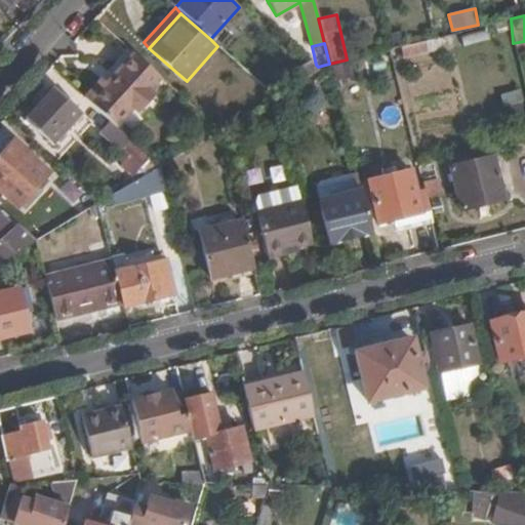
[(162,78),(130,50),(104,80),(99,77),(82,95),(108,119),(118,128),(133,111),(136,114),(155,93),(152,90),(162,78)]
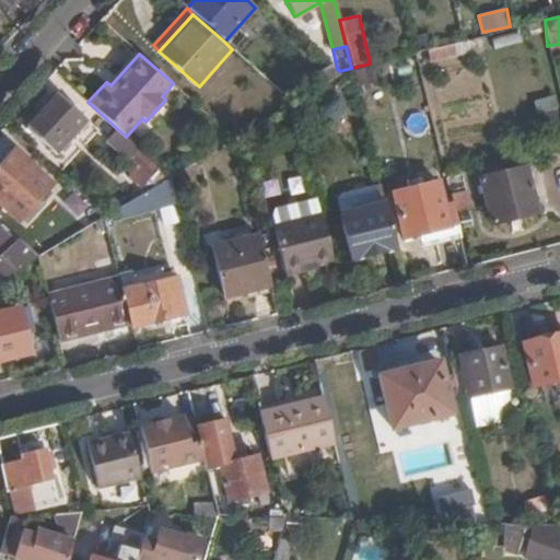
[(57,90),(23,128),(56,156),(88,119),(57,90)]
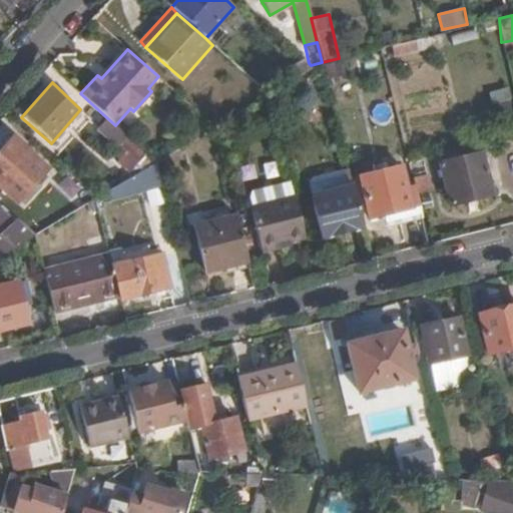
[(115,125),(105,116),(95,126),(116,146),(124,153),(112,166),(123,175),(143,154),(124,137),(125,135),(115,125)]
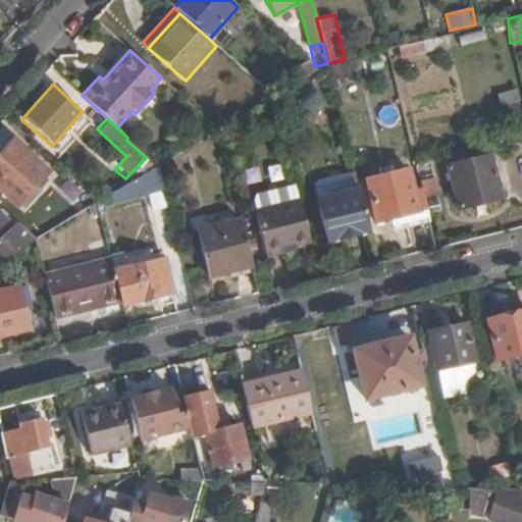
[(12,140),(0,154),(0,208),(3,211),(8,216),(48,172),(12,140)]
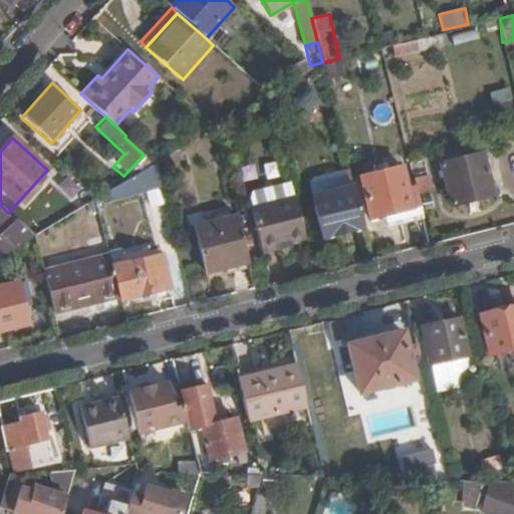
[(483,153),(440,164),(450,207),(494,195),(483,153)]
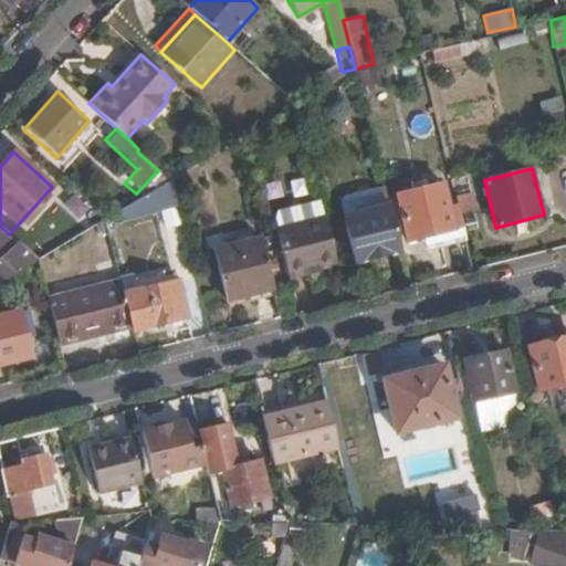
[(176,198),(170,180),(119,210),(122,219),(152,211),(150,205),(158,203),(175,266),(192,263),(176,198)]
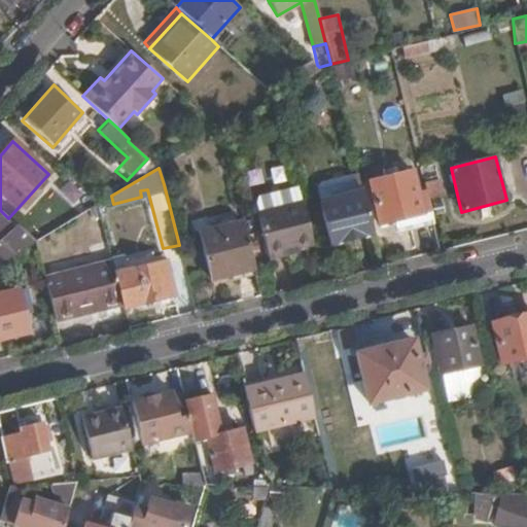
[(428,200),(426,191),(416,194),(412,172),(370,182),(380,223),(395,219),(402,217),(407,230),(433,223),(430,209),(428,200)]
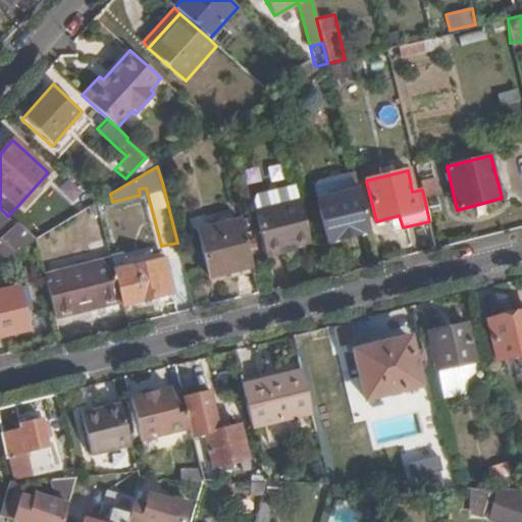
[(317,199),(360,190),(355,172),(313,183),(317,199)]
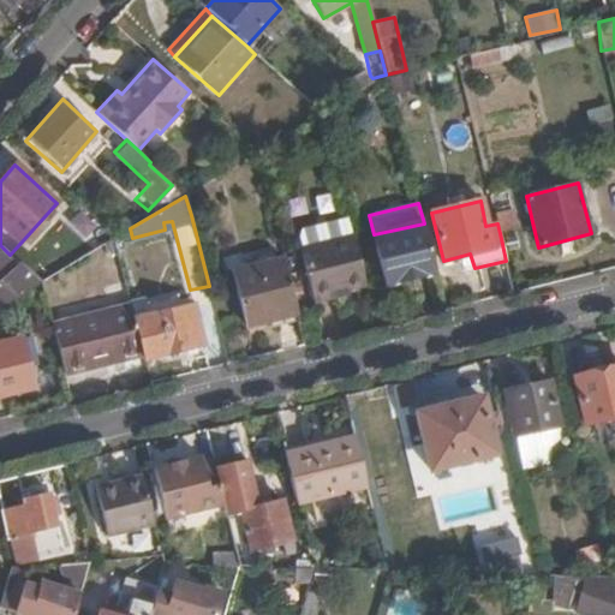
[(514,209),(495,214),(497,224),(500,233),(519,228),(514,209)]
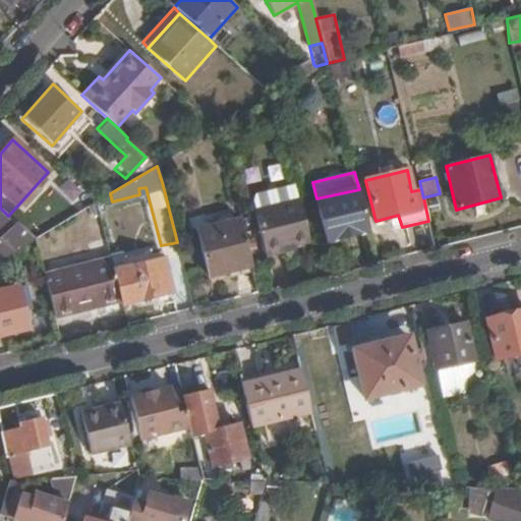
[(254,210),(299,198),(295,181),(257,192),(251,200),(254,210)]
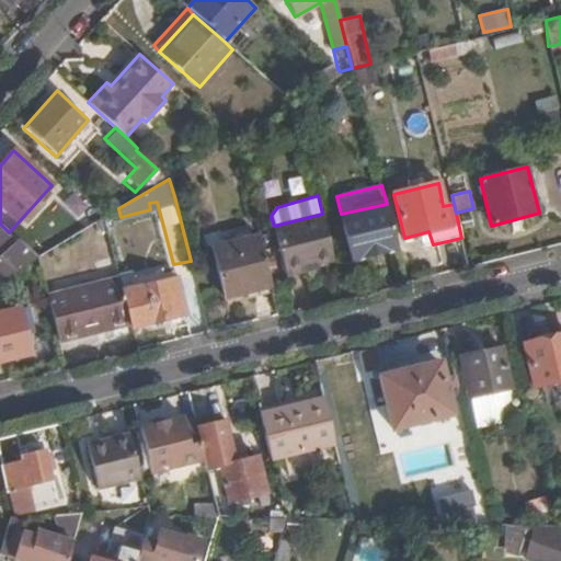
[(352,259),(398,248),(387,204),(341,214),(352,259)]
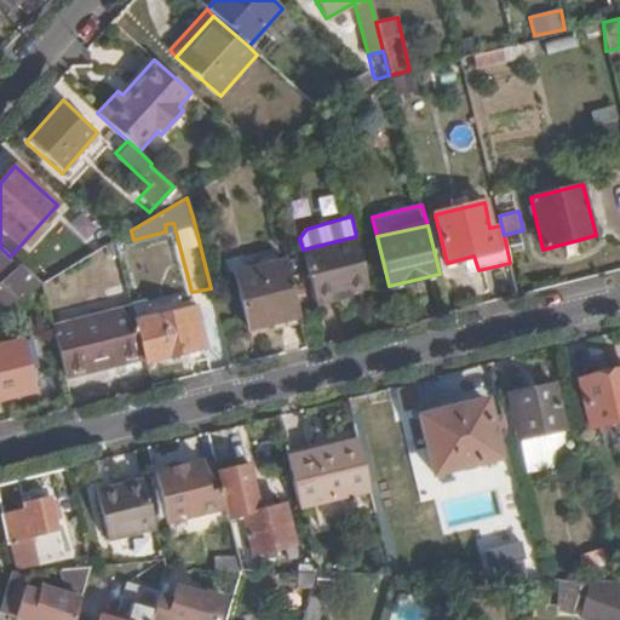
[(350,290),(368,285),(356,236),(303,250),(316,304),(339,298),(338,292),(350,290)]
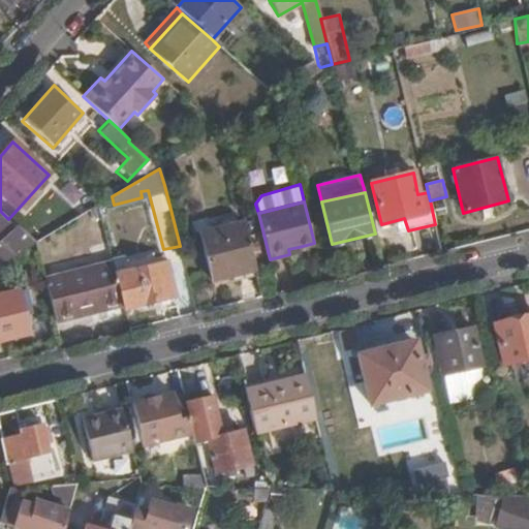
[(0,263),(35,243),(20,228),(8,219),(3,214),(1,217),(0,215),(0,263)]
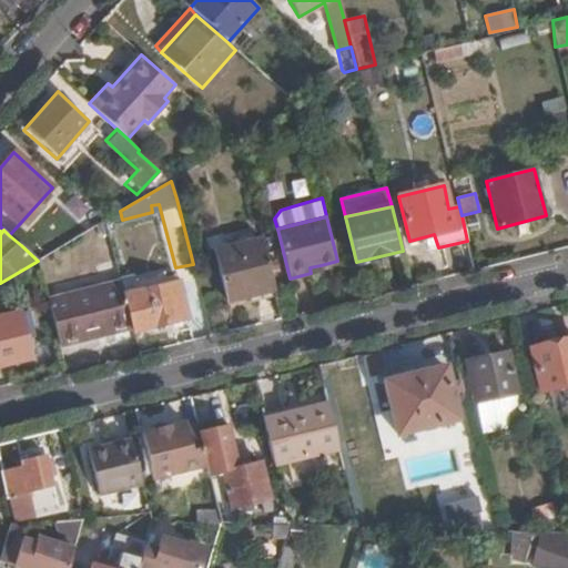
[(429,250),(438,247),(434,234),(426,236),(429,250)]
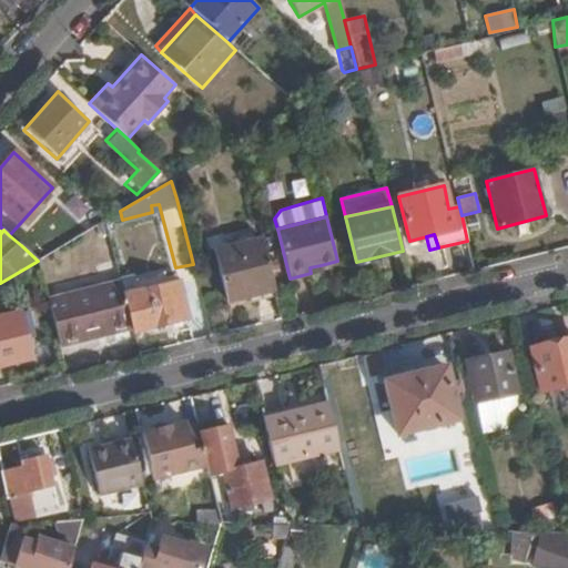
[(226,303),(275,292),(262,239),(213,251),(226,303)]
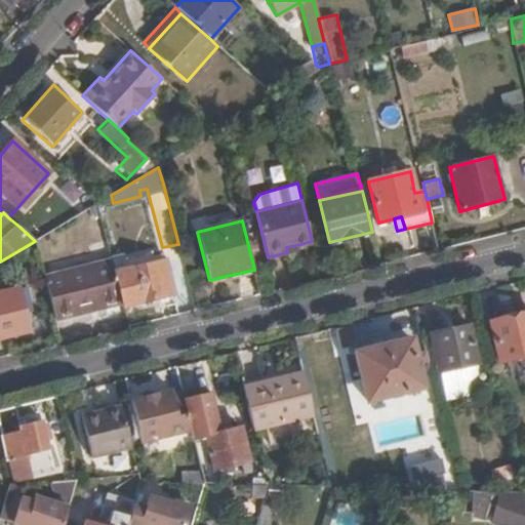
[(44,278),(55,320),(123,303),(116,273),(112,260),(44,278)]
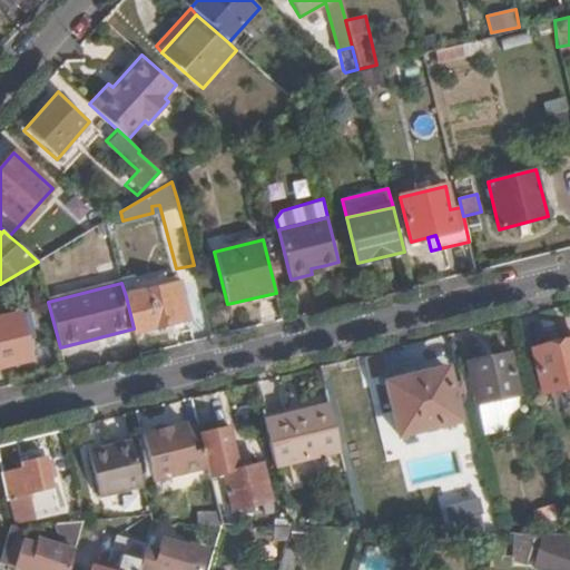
[(180,283),(126,296),(134,328),(135,334),(189,320),(180,283)]
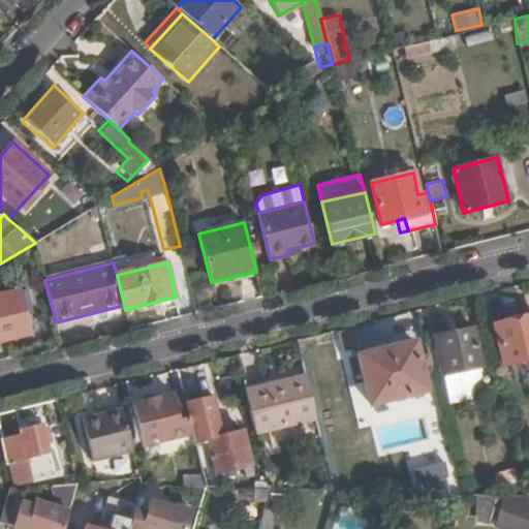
[(0,293),(0,341),(28,335),(18,289),(0,293)]
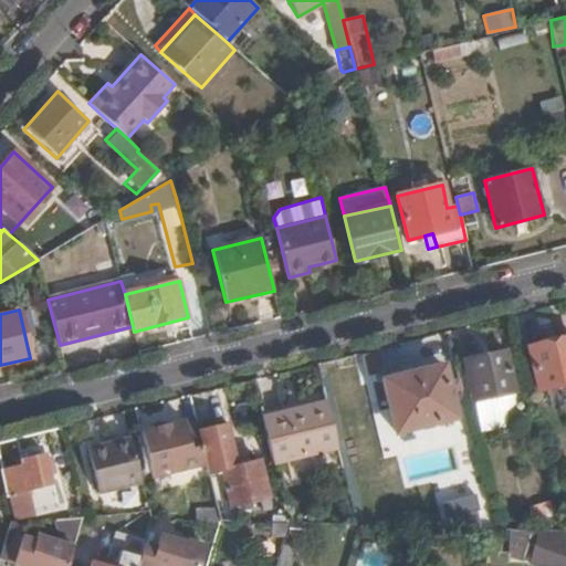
[(565,384),(565,337),(527,347),(537,390),(565,384)]
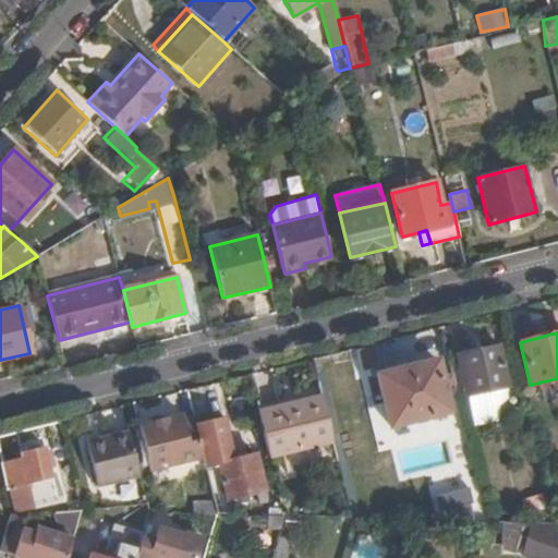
[(464,397),(508,387),(498,346),(455,356),(464,397)]
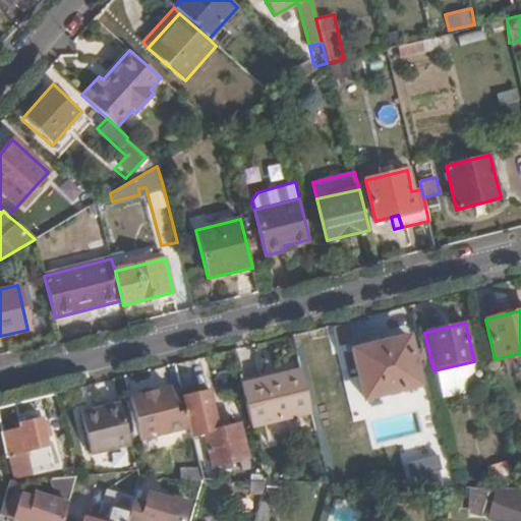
[(419,385),(407,337),(351,351),(362,398),(419,385)]
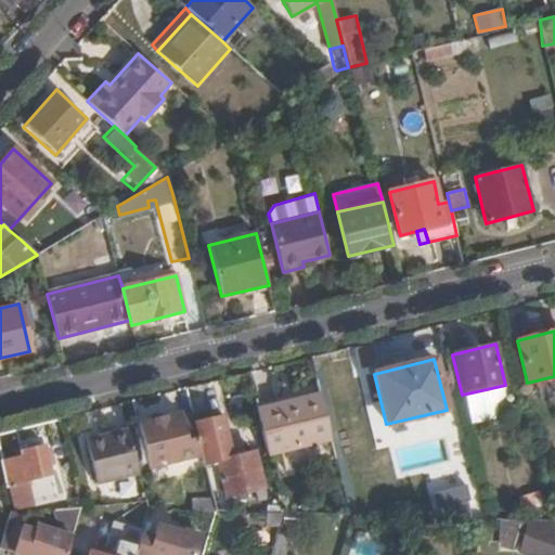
[(330,439),(318,394),(256,410),(267,454),(330,439)]
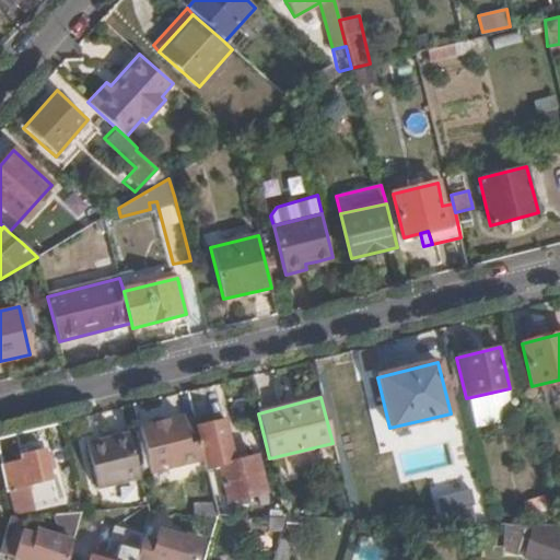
[(224,413),(194,420),(196,428),(225,420),(224,413)]
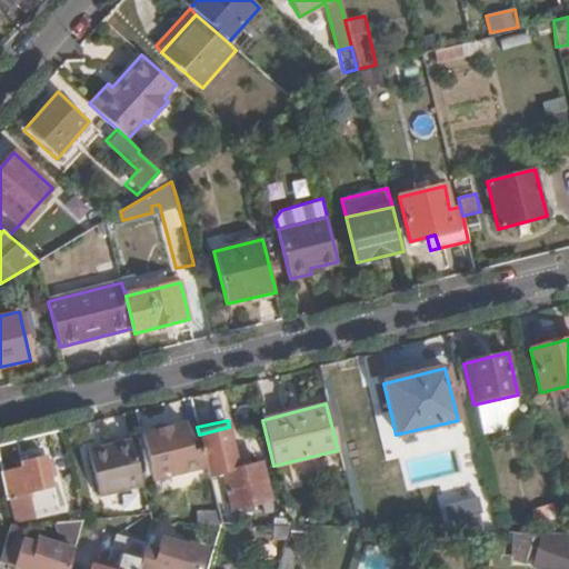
[(191,452),(183,423),(141,433),(148,462),(151,480),(195,470),(207,468),(202,450),(191,452)]
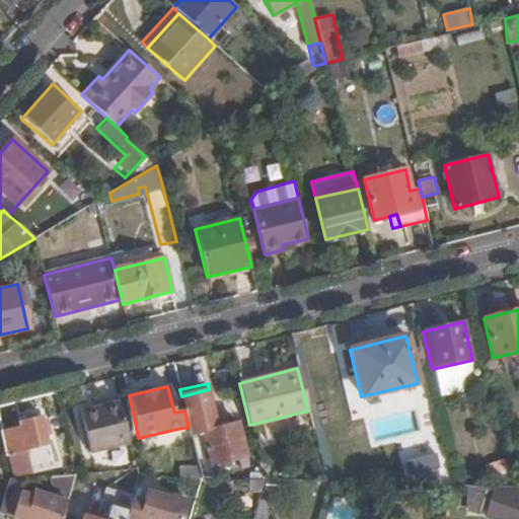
[(248,466),(246,456),(237,423),(217,427),(209,389),(181,396),(184,411),(189,427),(201,478),(215,478),(211,464),(237,459),(239,468),(248,466)]
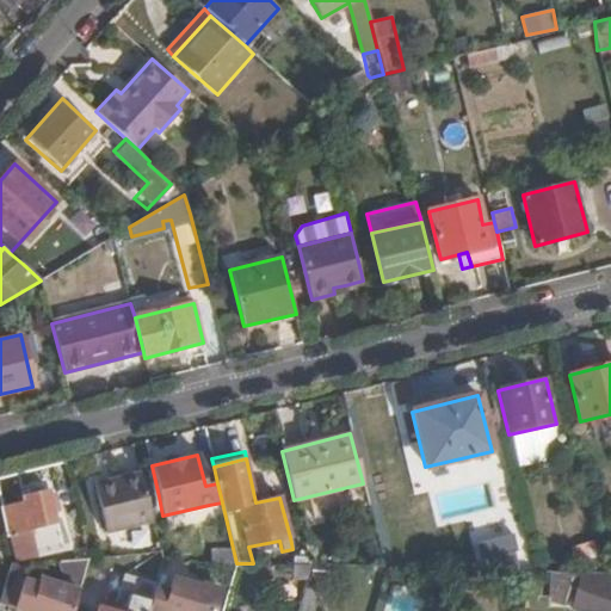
[(152,522),(139,473),(94,483),(105,532),(152,522)]
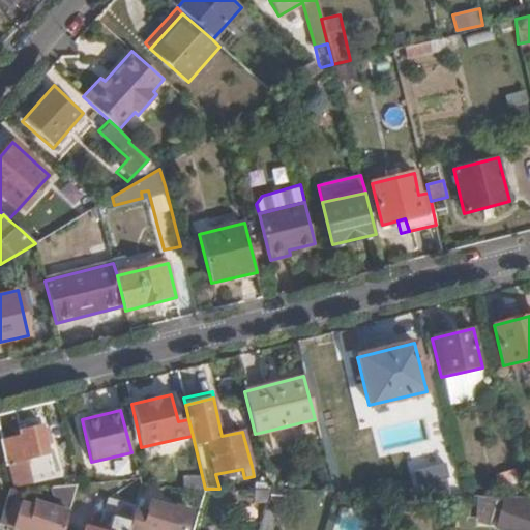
[(20,435),(1,439),(6,462),(8,462),(15,486),(54,477),(41,424),(19,431),(20,435)]
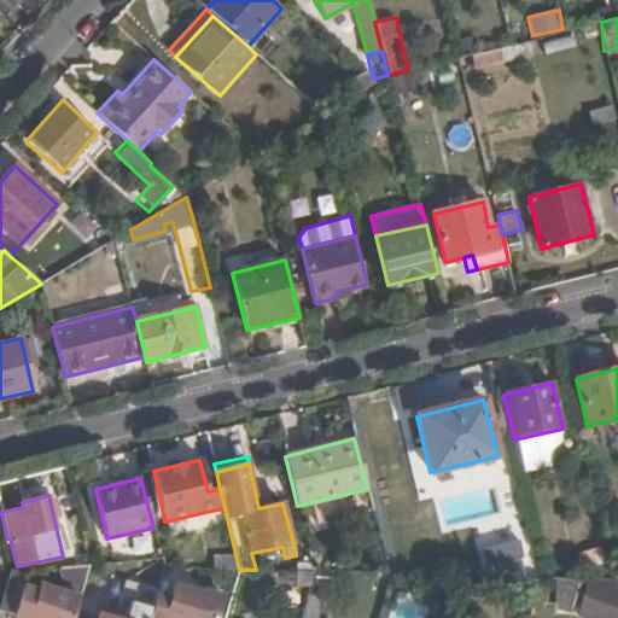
[(149,617),(156,595),(157,590),(126,582),(120,599),(130,604),(128,611),(117,608),(108,605),(105,614),(100,613),(98,617),(149,617)]
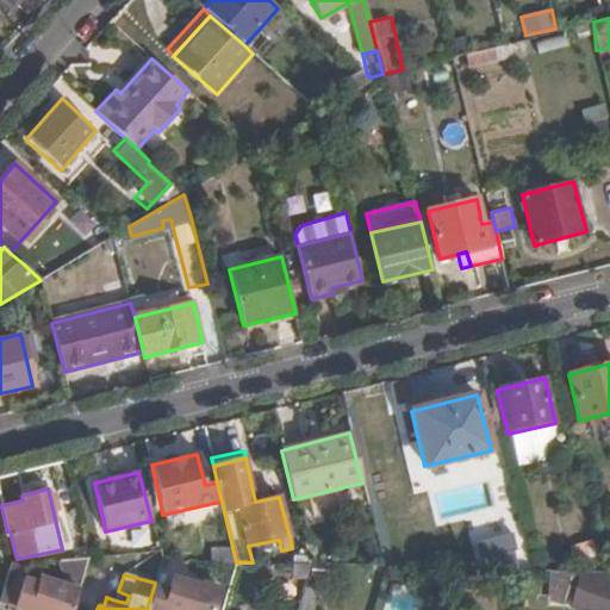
[(609,609),(609,586),(609,582),(586,576),(576,609),(609,609)]
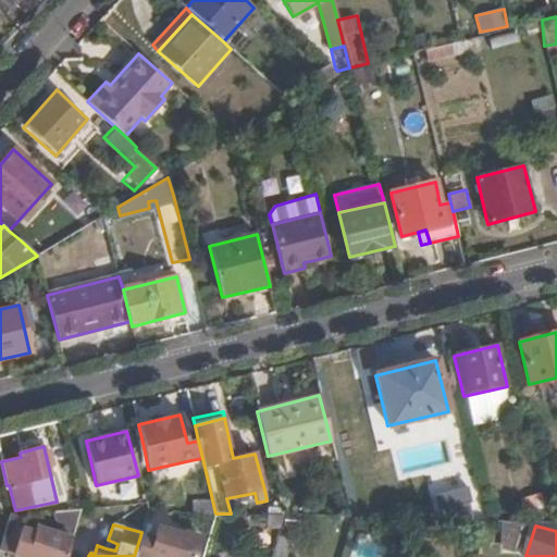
[(20,556),(65,556),(72,539),(36,527),(34,532),(21,528),(12,555),(20,556)]
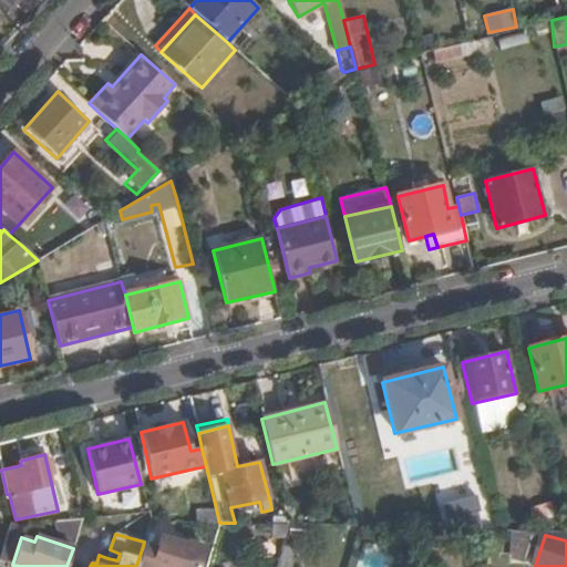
[(157,550),(143,546),(136,566),(197,566),(205,547),(192,544),(179,550),(175,543),(161,539),(157,550)]
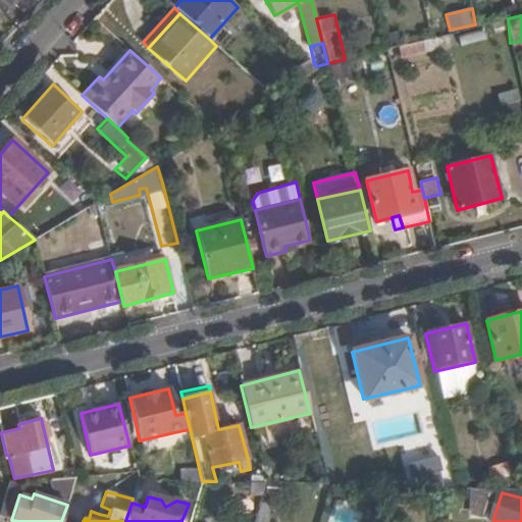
[(268,521),(274,507),(259,502),(252,521),(268,521)]
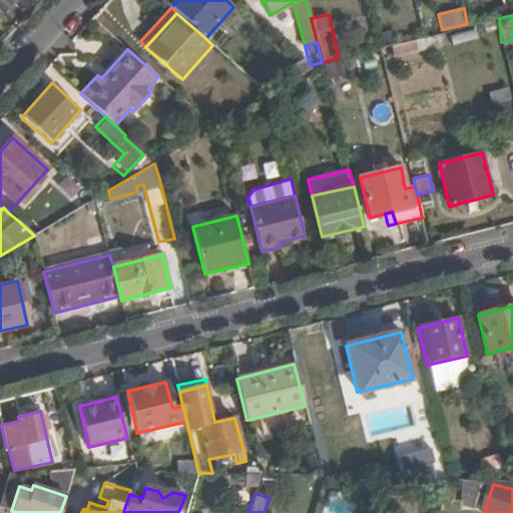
[(108,501),(99,497),(97,505),(106,507),(108,501)]
